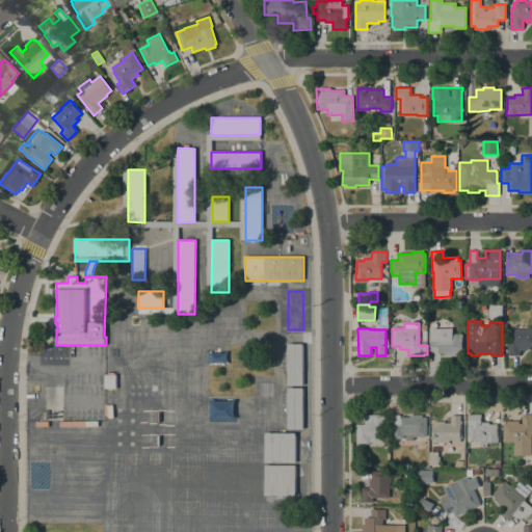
[(452,328),(452,334),(462,334),(462,353),(456,353),(456,355),(445,356),(445,353),(439,353),(439,352),(436,352),(436,347),(430,347),(430,328),(452,328)]
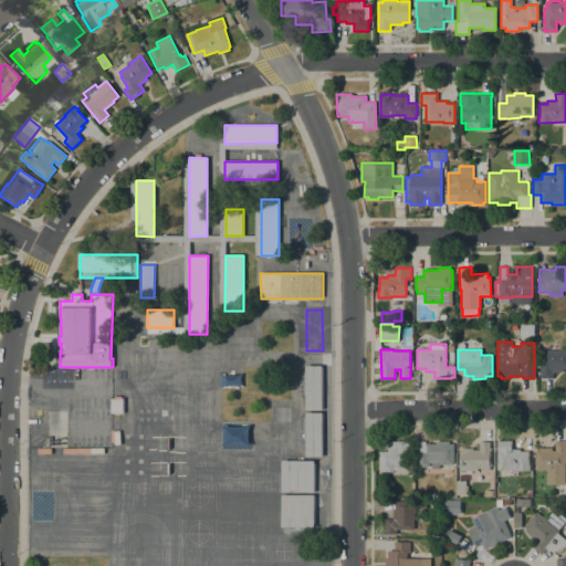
[(541,356),(543,356),(543,350),(559,350),(559,349),(565,349),(565,369),(564,369),(564,371),(553,371),(553,378),(541,378),(541,356)]
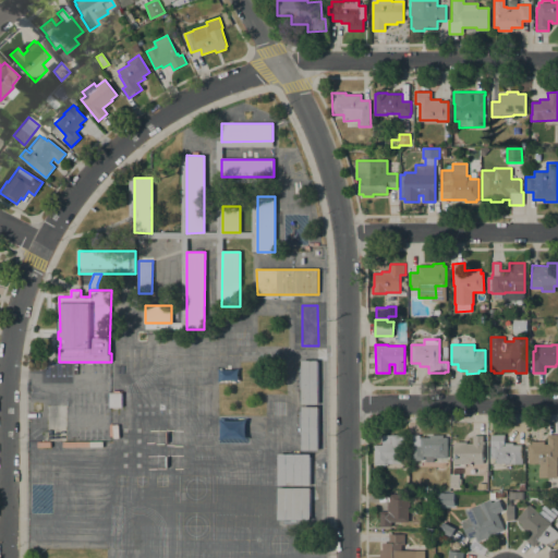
[(317,404),(302,403),(302,361),(318,361),(317,404)]
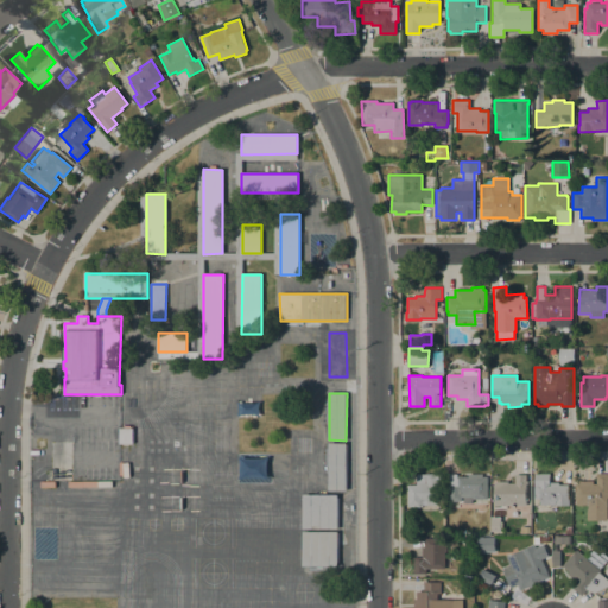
[(133,444),(120,444),(119,428),(121,428),(121,426),(133,426),(133,444)]
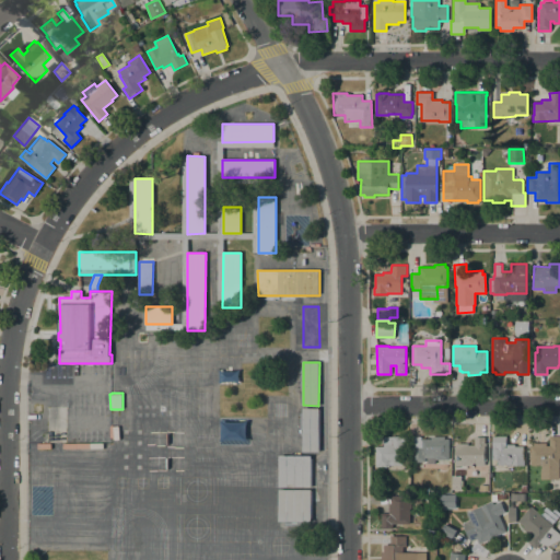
[(318,452),(303,452),(303,408),(319,408),(318,452)]
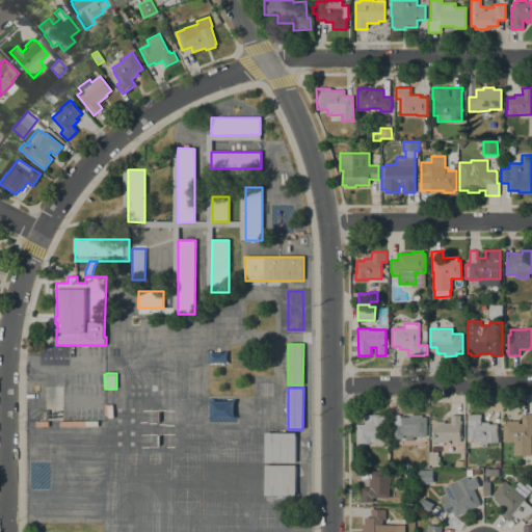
[(357,424),(365,424),(365,415),(388,415),(388,425),(384,425),(384,442),(370,442),(370,444),(356,444),(357,424)]
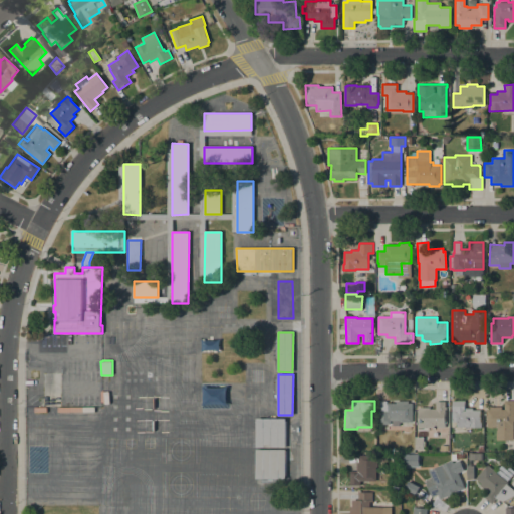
[(401,423),(401,420),(391,421),(391,425),(379,425),(379,410),(380,410),(380,401),(387,401),(387,403),(412,403),(413,422),(401,423)]
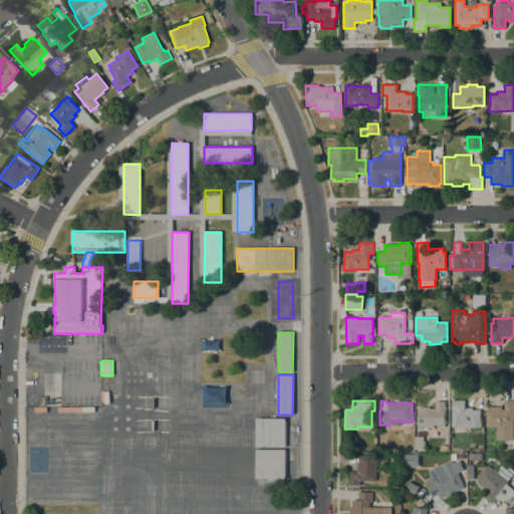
[(465,401),(465,408),(473,408),(473,410),(480,410),(480,422),(481,422),(481,427),(457,427),(457,422),(452,422),(452,401),(465,401)]
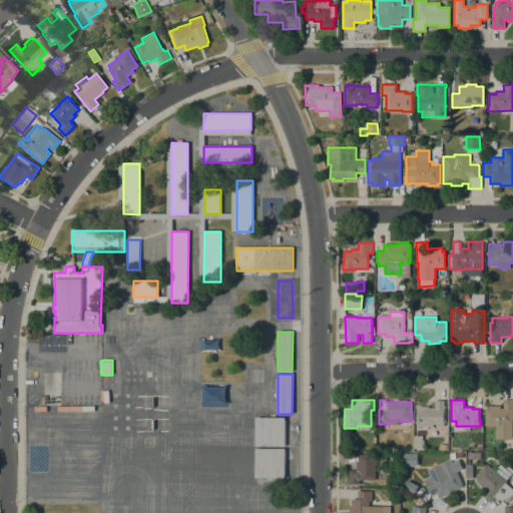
[(512,420),(512,439),(495,439),(495,429),(496,429),(496,427),(486,427),(486,425),(486,409),(489,409),(489,406),(500,406),(500,409),(503,409),(503,400),(512,400),(512,420)]
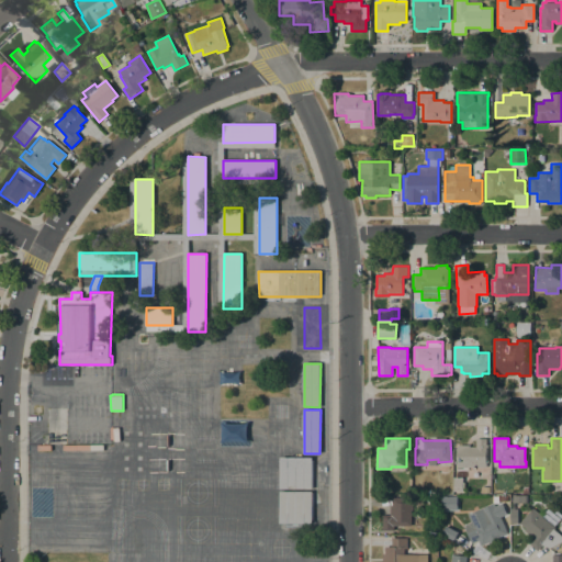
[(457,467),(457,447),(459,447),(459,445),(470,445),(470,447),(475,447),(475,439),(486,439),(486,467),(457,467)]
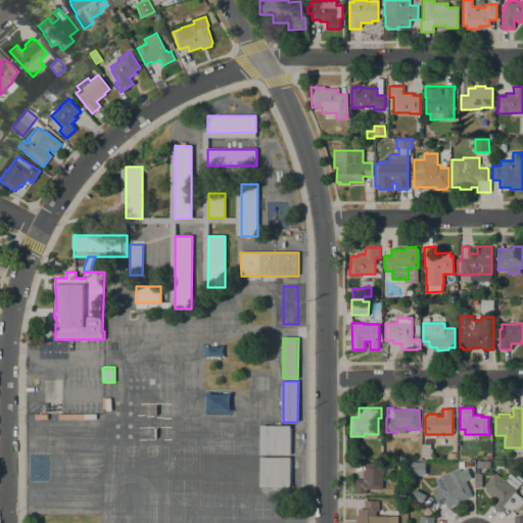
[(291,426),(290,455),(260,455),(260,425),(291,426)]
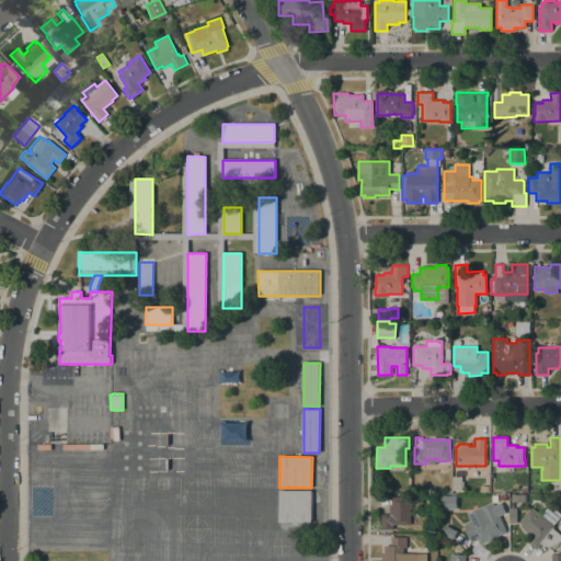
[(461,490),(453,490),(454,477),(462,477),(461,490)]
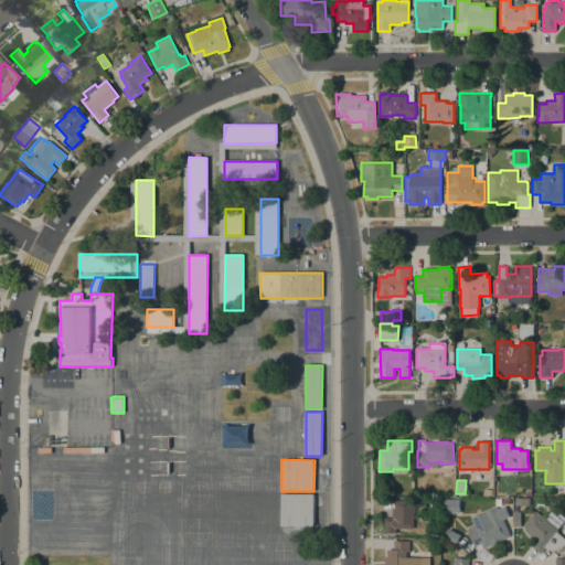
[(313,494),(313,526),(281,526),(281,493),(313,494)]
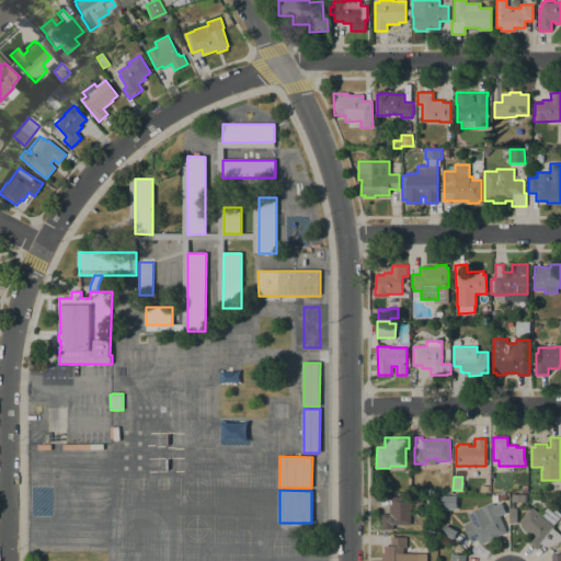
[(441,510),(439,496),(456,495),(457,510),(441,510)]
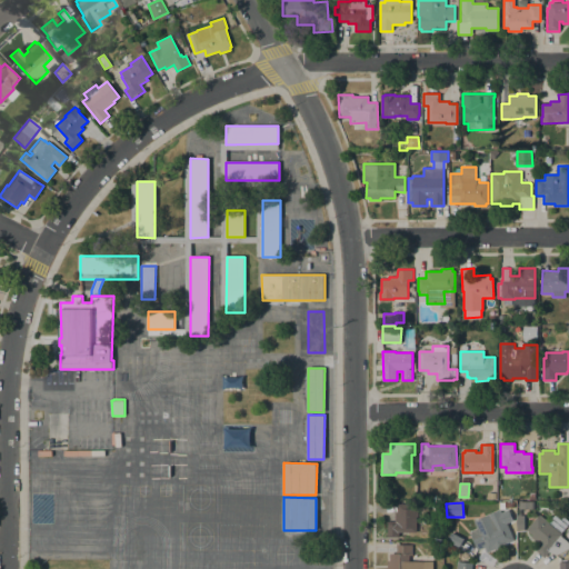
[(399,532),(399,537),(388,537),(387,521),(396,521),(396,511),(398,511),(398,505),(416,503),(417,529),(417,532),(399,532)]
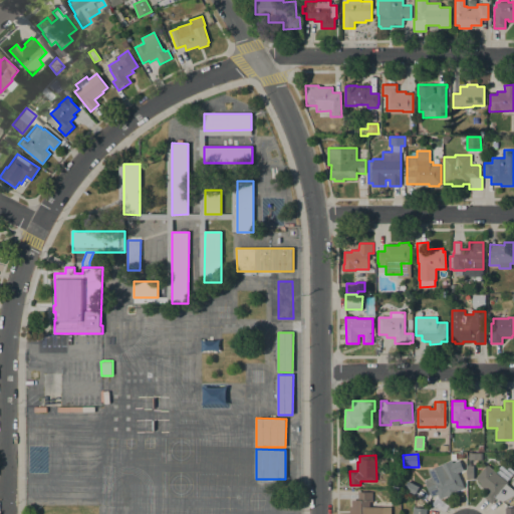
[(424,480),(431,477),(428,471),(452,461),(453,463),(460,460),(464,470),(458,473),(465,488),(457,492),(457,493),(448,497),(447,496),(440,499),(438,494),(432,497),(424,480)]
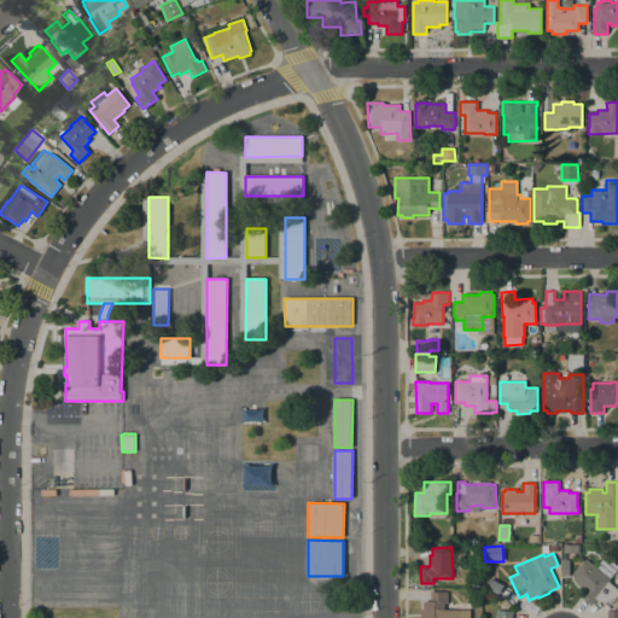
[(611,579),(610,582),(617,589),(617,596),(604,604),(596,600),(592,606),(581,596),(586,592),(576,583),(578,581),(571,575),(584,560),(586,561),(587,559),(611,578),(611,579)]
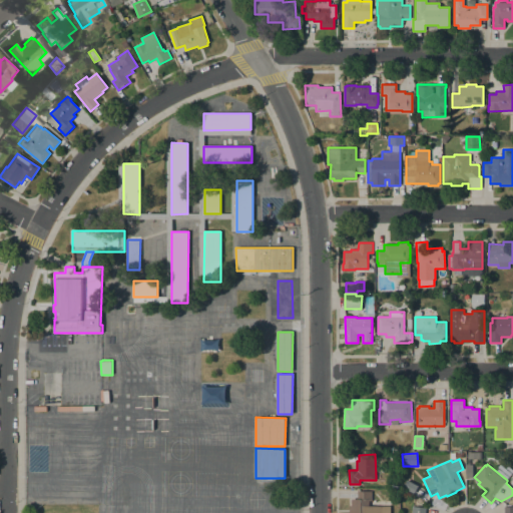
[(494,471),(506,480),(511,473),(499,464),(494,471)]
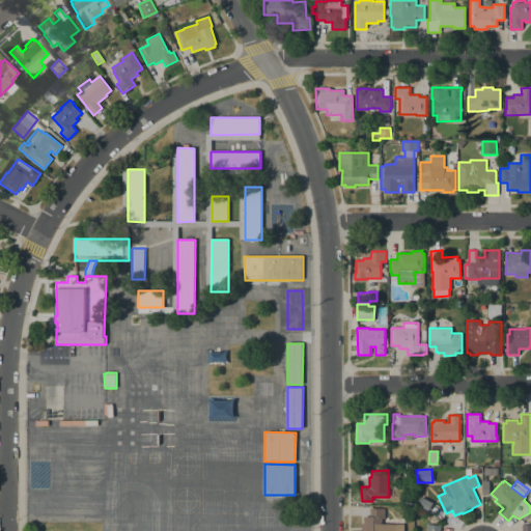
[(434,503),(429,510),(418,505),(422,497),(434,503)]
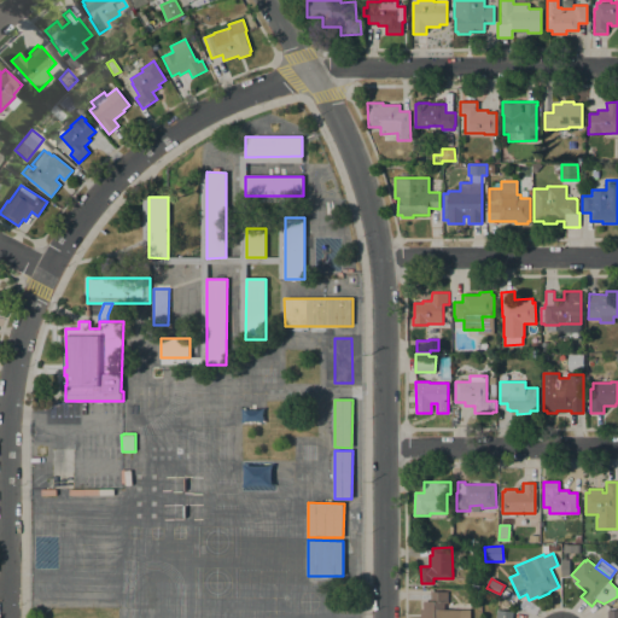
[(424,617),(424,601),(431,601),(431,592),(448,592),(448,604),(445,604),(445,610),(470,610),(470,617),(424,617)]
